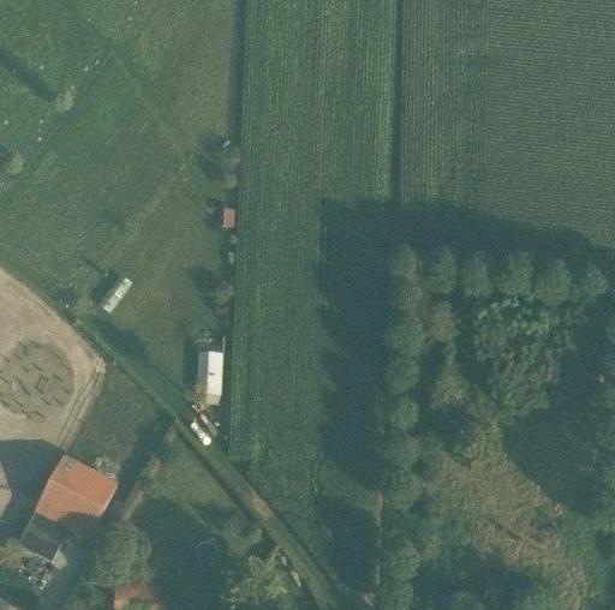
[(219,207),(219,225),(234,226),(234,208),(219,207)]
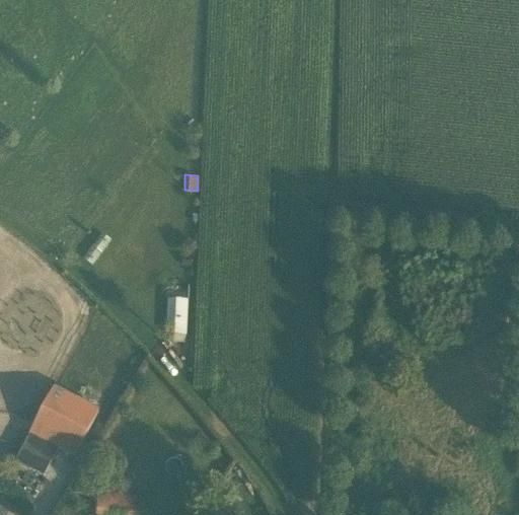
[(168,296),(166,332),(187,333),(189,297),(168,296)]
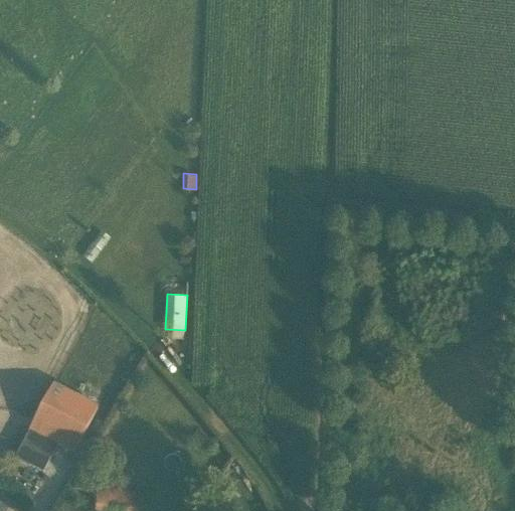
[(54,381),(29,429),(74,452),(99,404),(54,381)]
